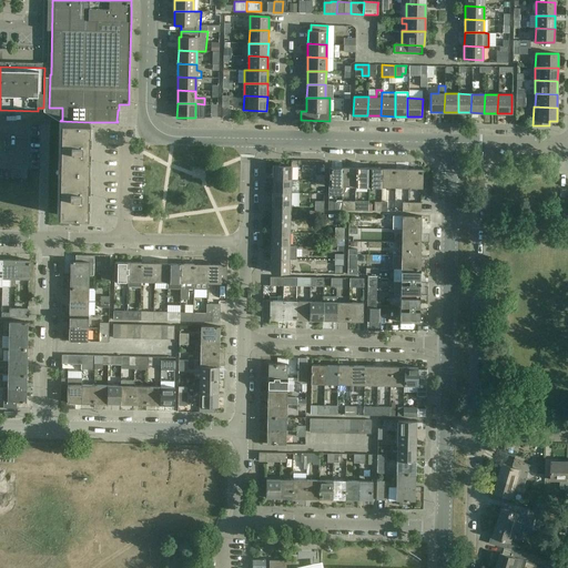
[(60,121),(59,168),(88,169),(88,159),(87,159),(88,132),(89,132),(89,122),(60,121)]
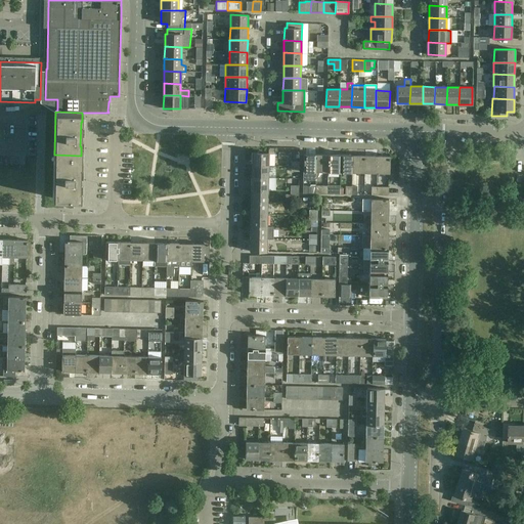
[(252,153),(251,166),(268,166),(268,154),(252,153)]
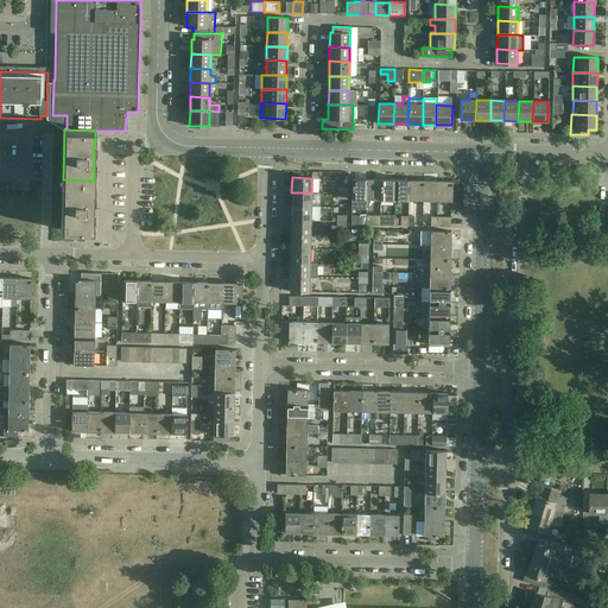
[(94,181),(63,179),(63,230),(93,230),(93,220),(92,220),(93,191),(94,191),(94,181)]
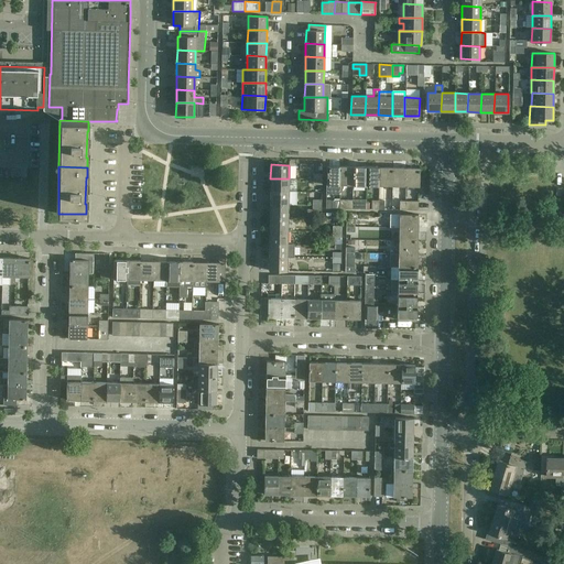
[(326,184),(339,184),(339,166),(327,166),(326,184)]
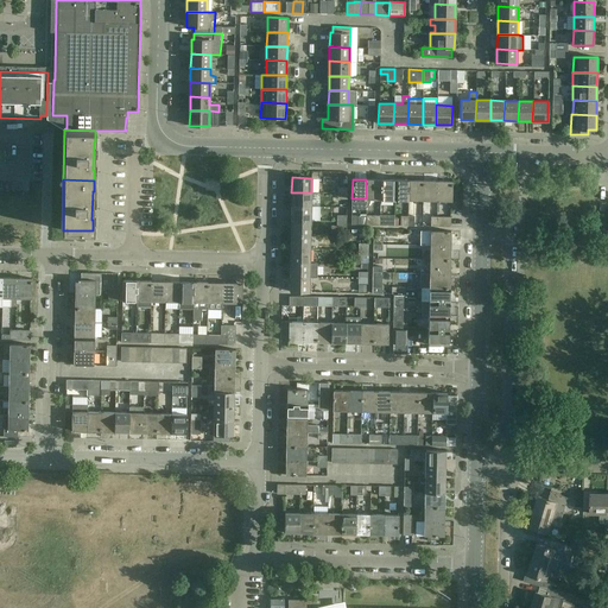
[(366,198),(380,200),(380,179),(366,179),(366,198)]
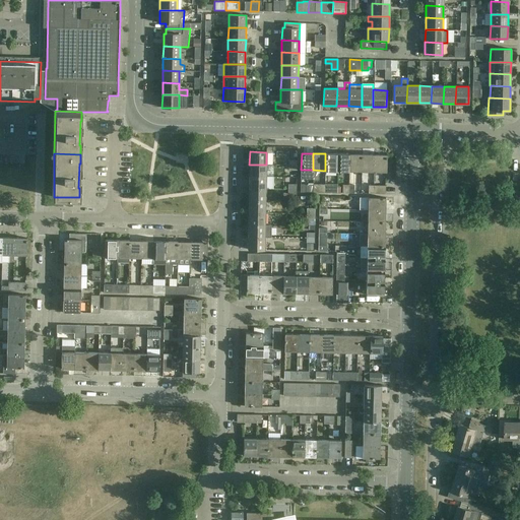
[(325,171),(337,171),(338,153),(325,153),(325,171)]
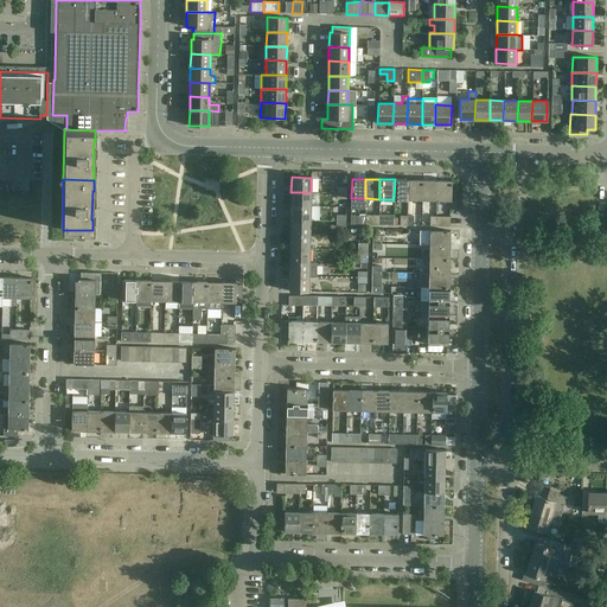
[(394,199),(408,199),(409,180),(395,179),(394,199)]
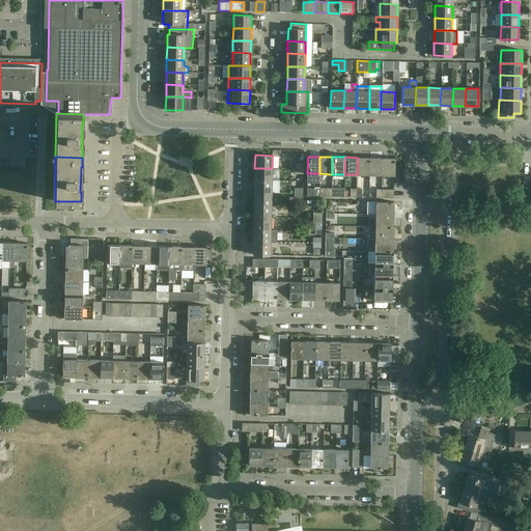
[(357,174),(369,174),(370,158),(358,158),(357,174)]
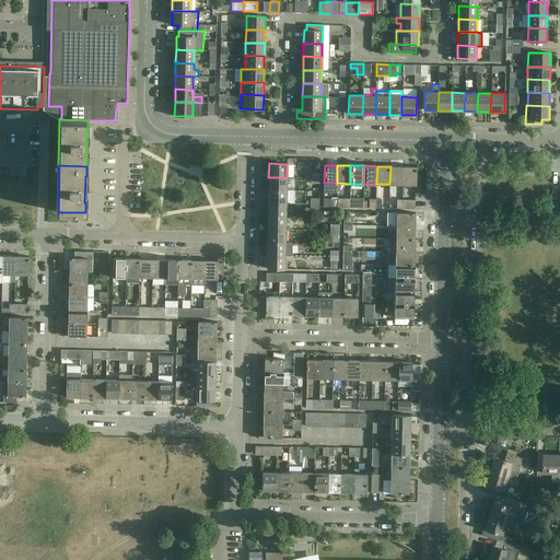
[(389,184),(403,184),(403,166),(391,166),(389,184)]
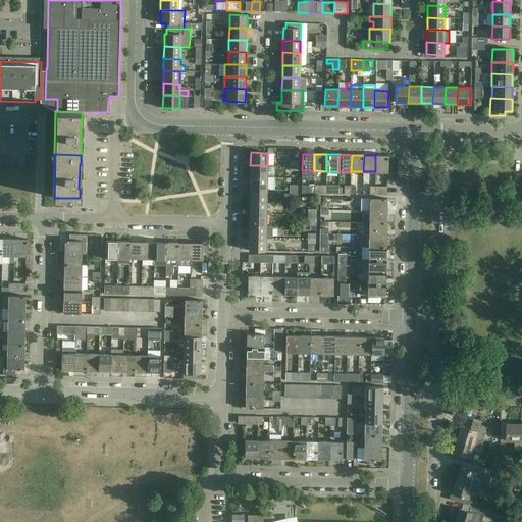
[(375,155),(375,171),(387,172),(388,155),(375,155)]
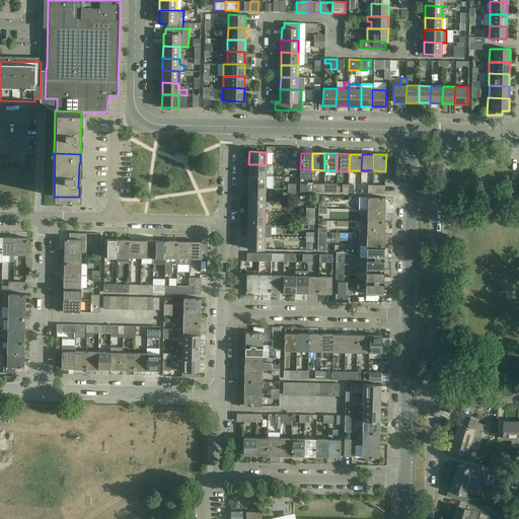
[(248,164),(248,175),(266,175),(266,164),(248,164)]
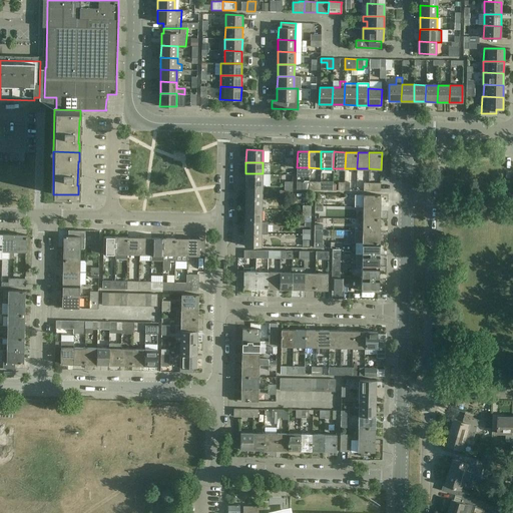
[(27,177),(39,177),(40,169),(27,169),(27,177)]
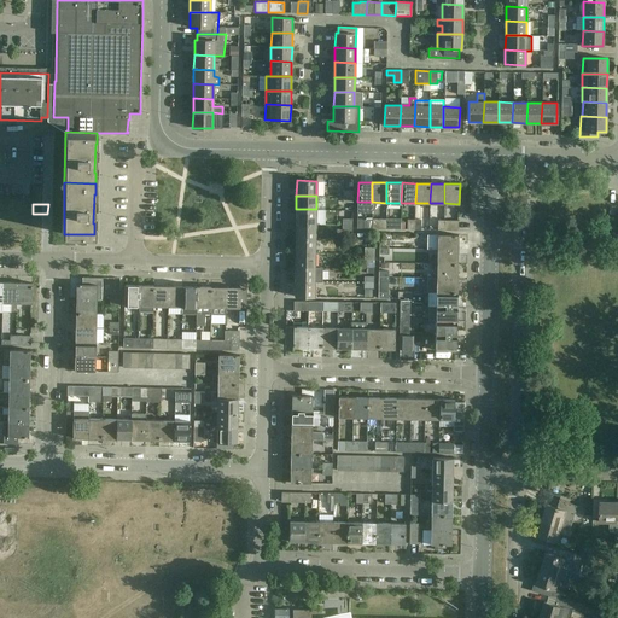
[(296,209),(296,225),(316,225),(316,209),(296,209)]
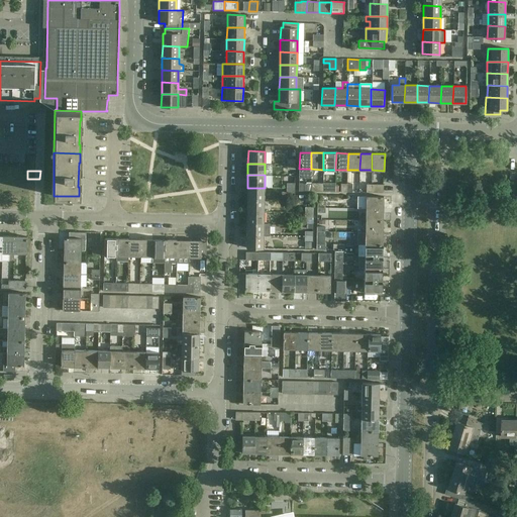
[(312,192),(323,192),(323,184),(312,184),(312,192)]
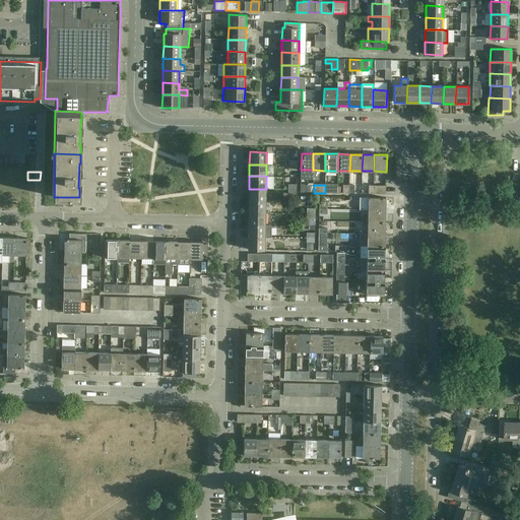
[(385,185),(374,185),(374,193),(385,194),(385,185)]
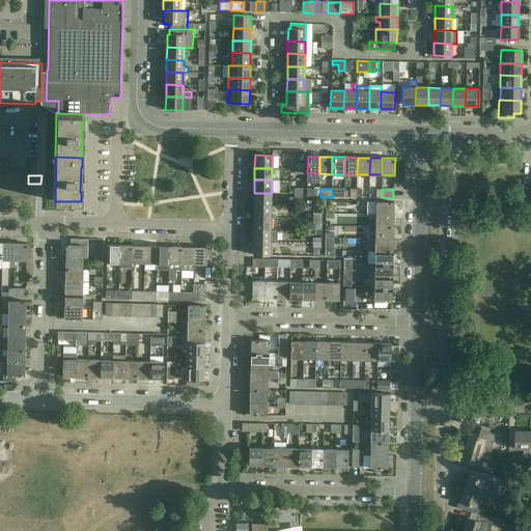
[(254,193),(254,204),(272,205),(272,193),(254,193)]
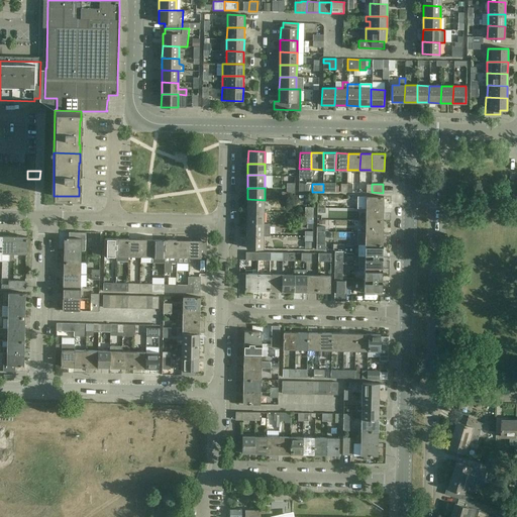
[(367,195),(366,208),(384,209),(384,196),(367,195)]
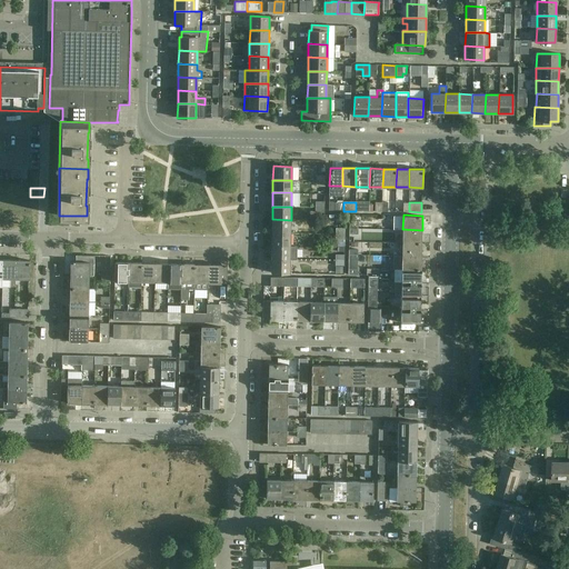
[(272,219),(271,232),(290,233),(291,220),(272,219)]
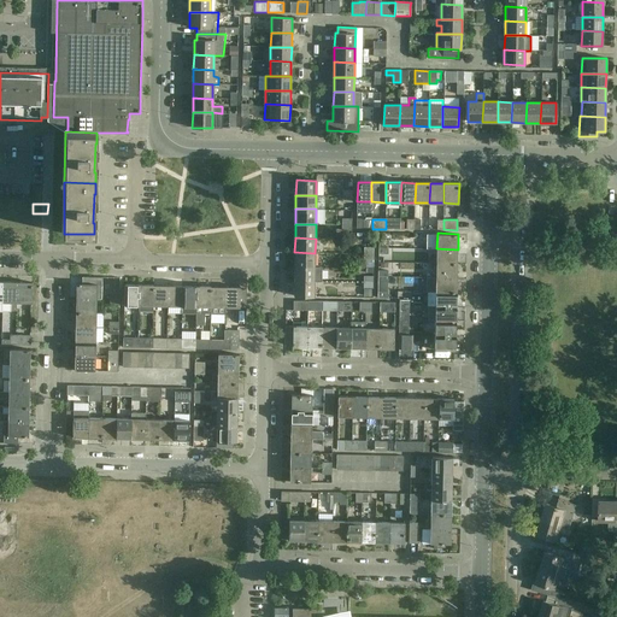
[(388,248),(378,248),(378,263),(389,263),(388,248)]
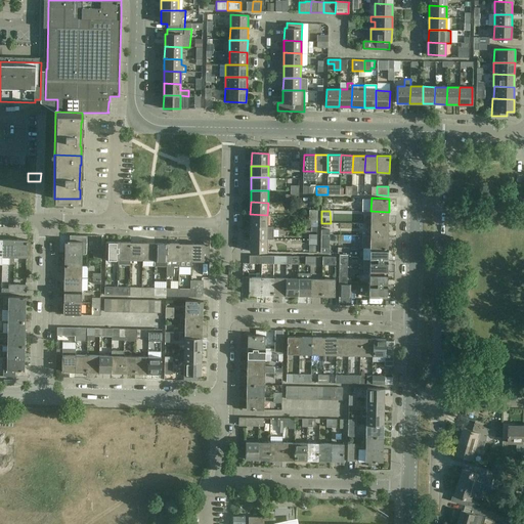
[(370,211),(370,224),(388,224),(389,212),(370,211)]
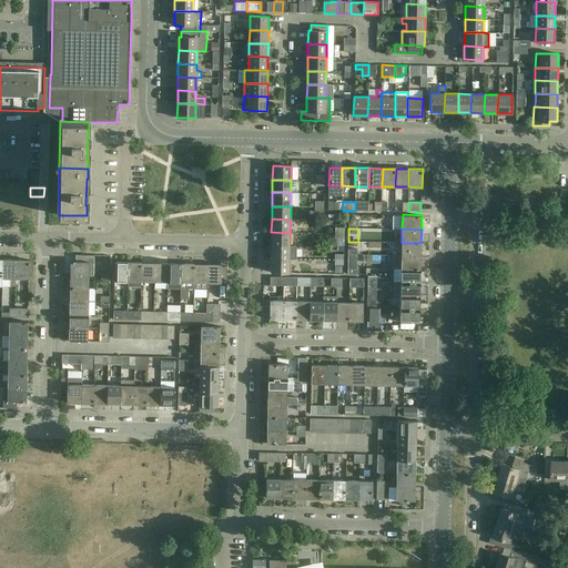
[(271,232),(271,245),(290,245),(290,233),(271,232)]
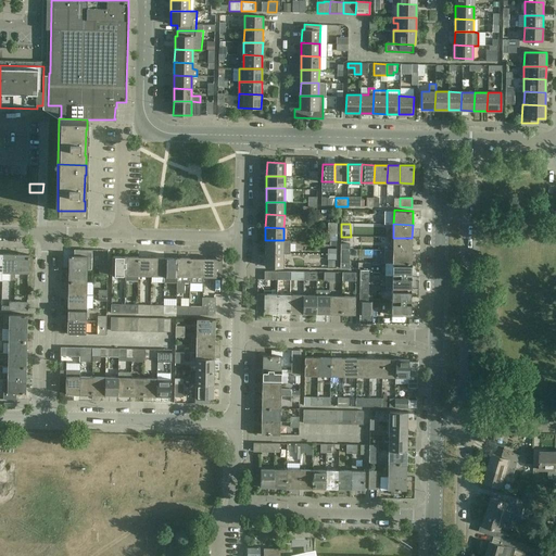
[(393,238),(393,251),(412,251),(412,238),(393,238)]
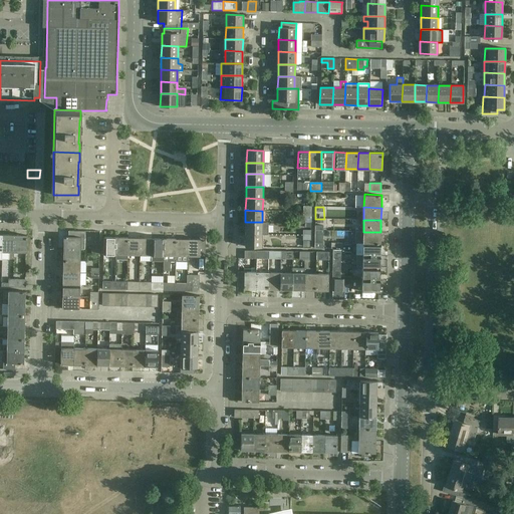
[(245,234),(262,234),(268,234),(268,222),(262,222),(245,222),(245,234)]
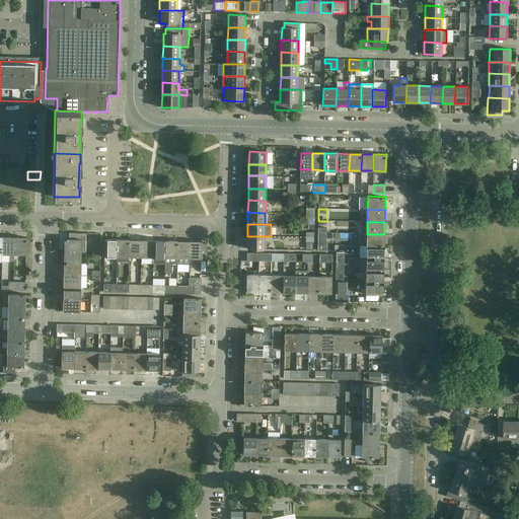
[(326,233),(318,233),(317,244),(326,244),(326,233)]
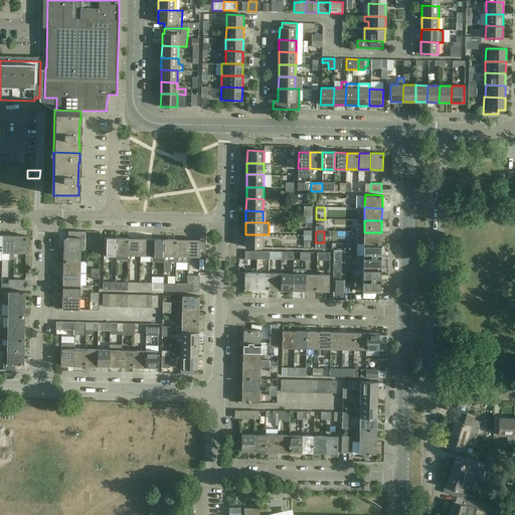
[(364,232),(364,243),(381,244),(381,232),(364,232)]
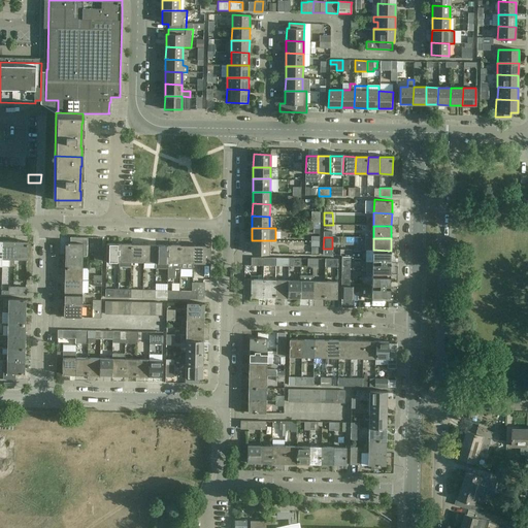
[(269,240),(252,240),(252,253),(269,254),(269,240)]
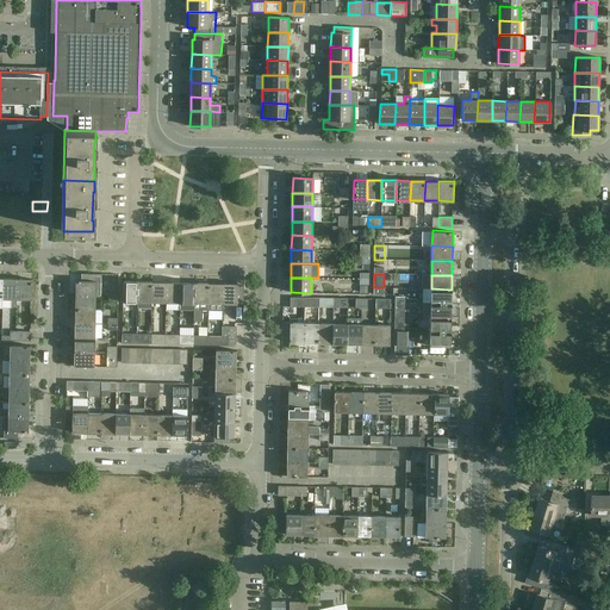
[(17,279),(2,279),(2,299),(11,299),(11,307),(17,307),(17,299),(17,279)]
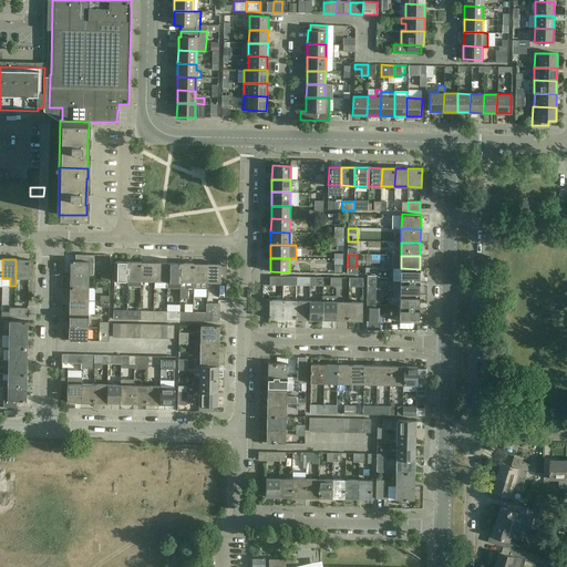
[(30,259),(16,259),(16,278),(29,278),(30,259)]
